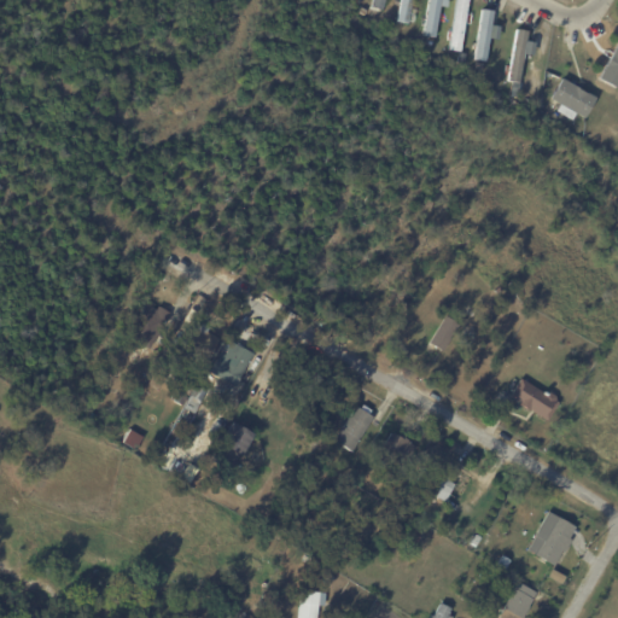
[(382,0),(371,0),(371,7),(380,10),(382,0)]
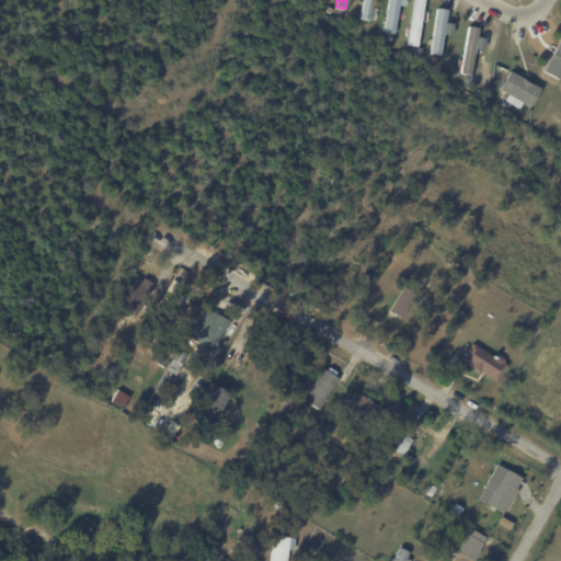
[(374,0),(370,23),(359,21),(363,0),(374,0)]
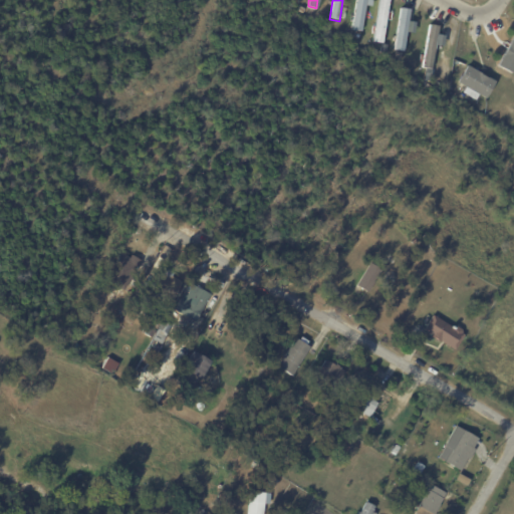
[(364,0),(360,31),(351,29),(355,0),(364,0)]
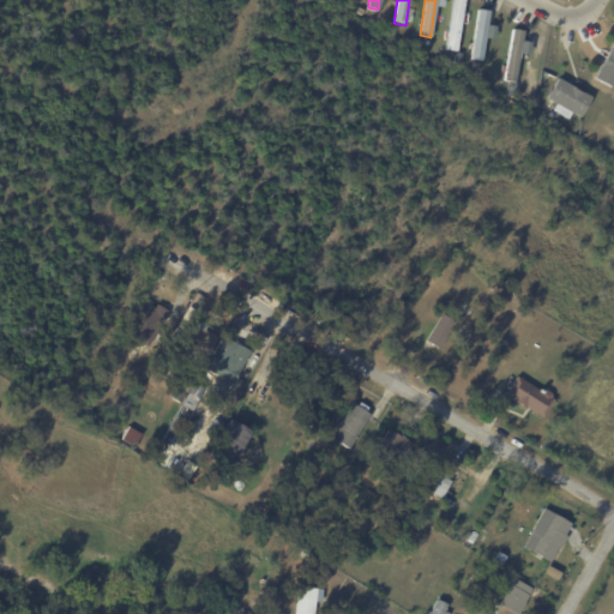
[(464,0),(457,53),(446,50),(452,0),(464,0)]
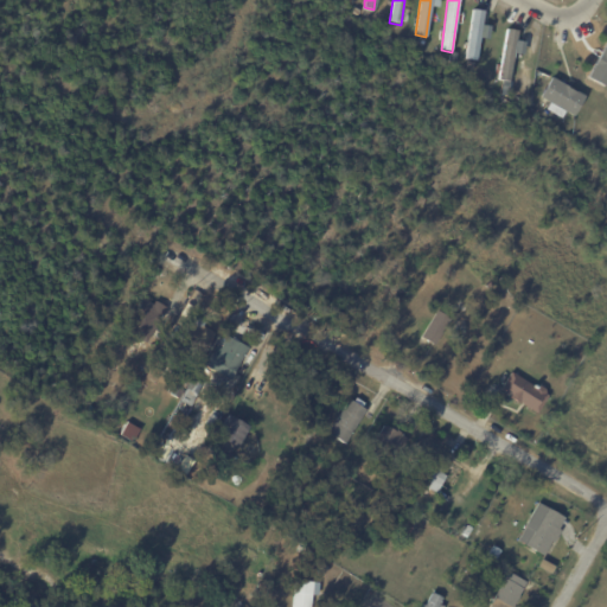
[(485,26),(491,27),(490,40),(481,39),(478,62),(466,59),(473,11),(484,12),(481,25),(485,26)]
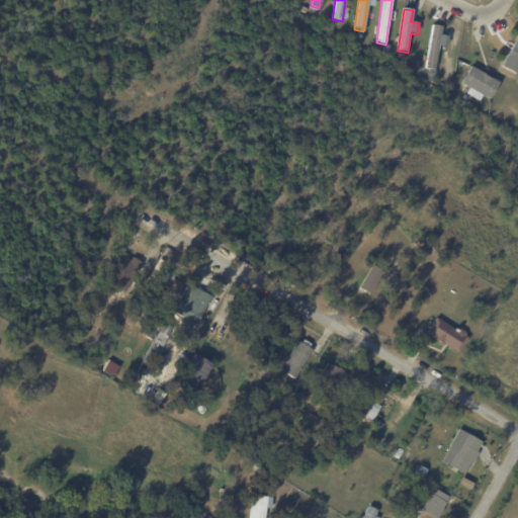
[(445,35),(447,36),(445,48),(437,46),(433,70),(425,69),(432,25),(441,26),(440,34),(445,35)]
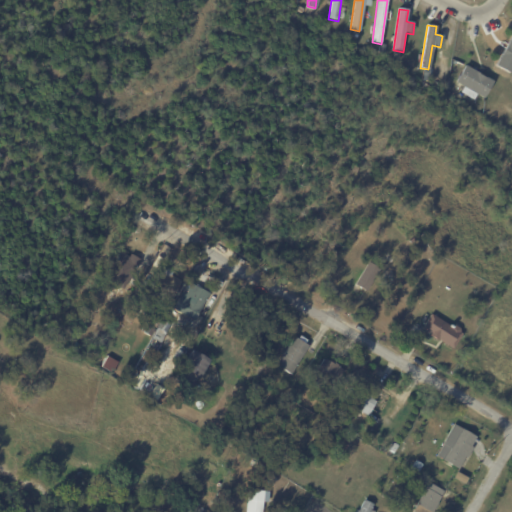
[(511,70),(508,78),(493,70),(511,35),(511,70)]
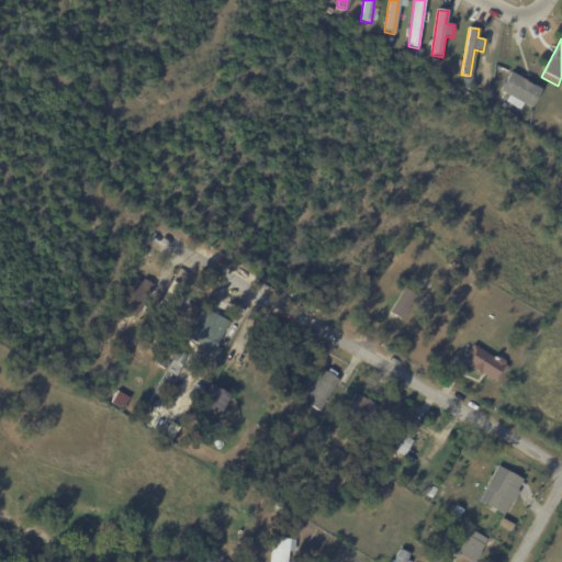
[(433,64),(434,57),(441,58),(439,66),(433,64)]
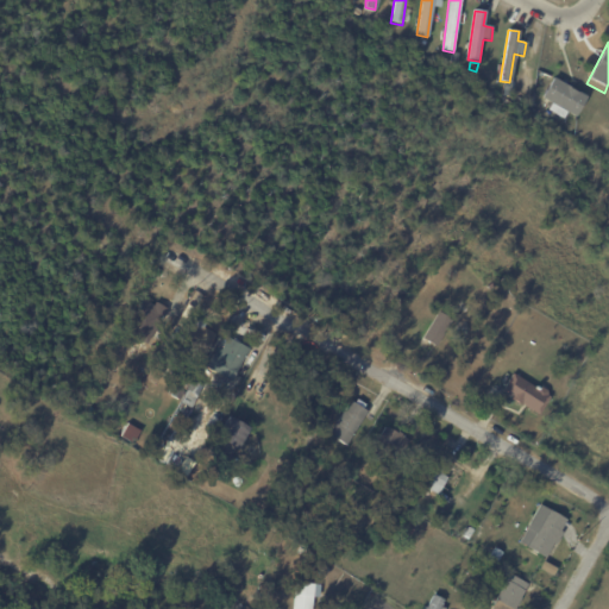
[(569,87),(586,98),(576,117),(544,98),(554,79),(569,87)]
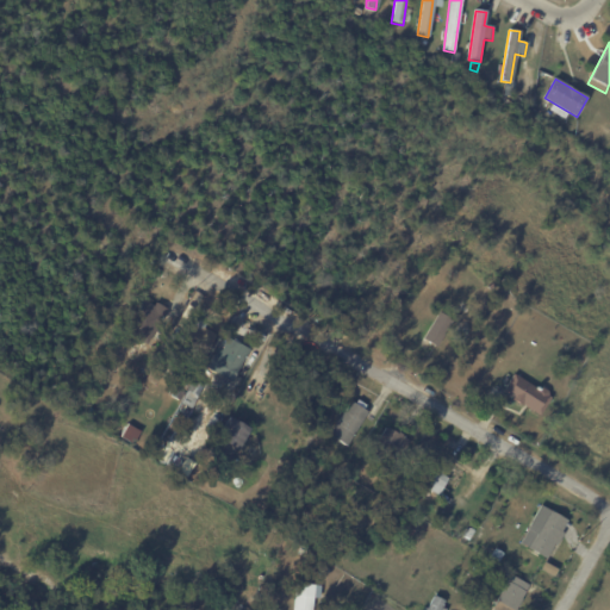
[(424,255),(419,266),(411,262),(414,251),(424,255)]
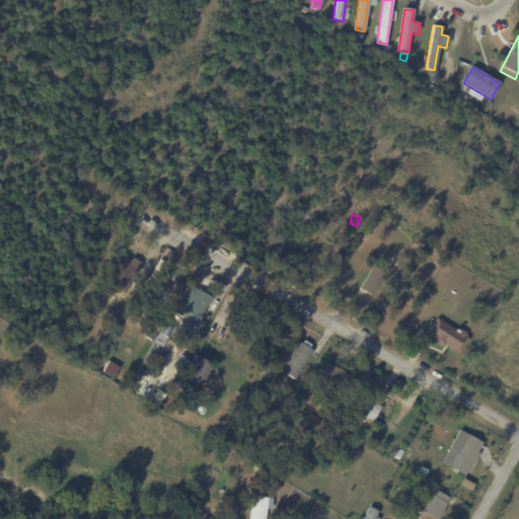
[(144,260),(152,265),(133,295),(108,280),(124,255),(132,261),(134,256),(141,261),(142,258),(144,260)]
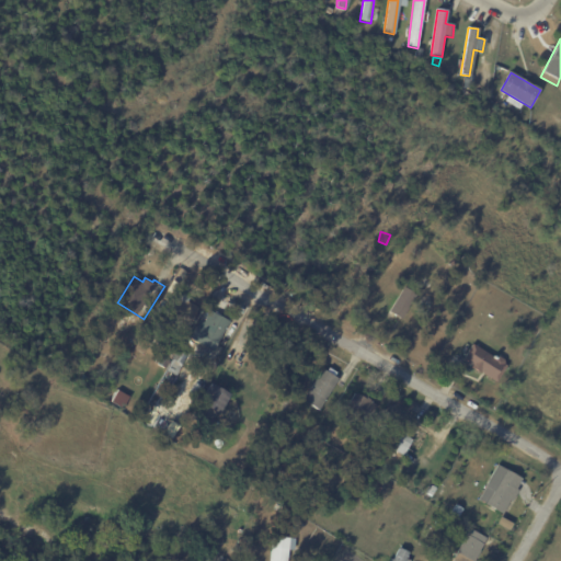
[(401,318),(391,312),(404,289),(416,296),(402,319),(401,318)]
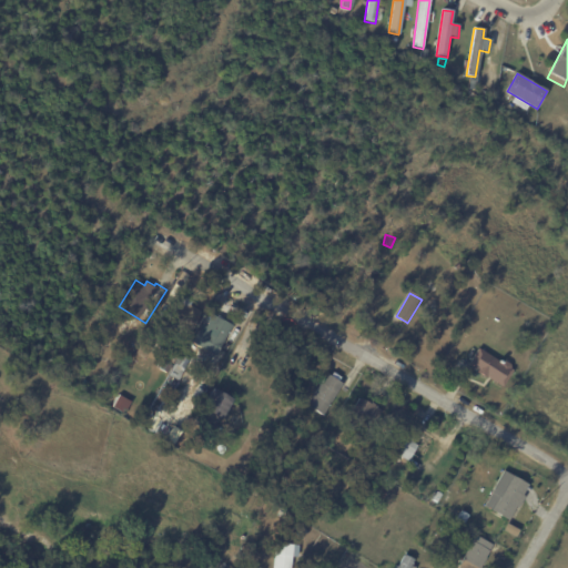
[(180,303),(188,308),(190,304),(203,312),(192,331),(181,324),(174,334),(163,327),(178,302),(180,303)]
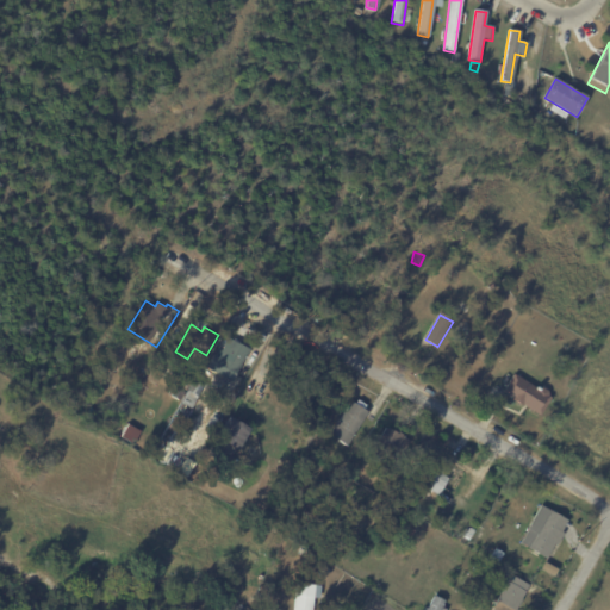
[(225,336),(250,348),(232,381),(207,368),(216,352),(217,353),(225,336)]
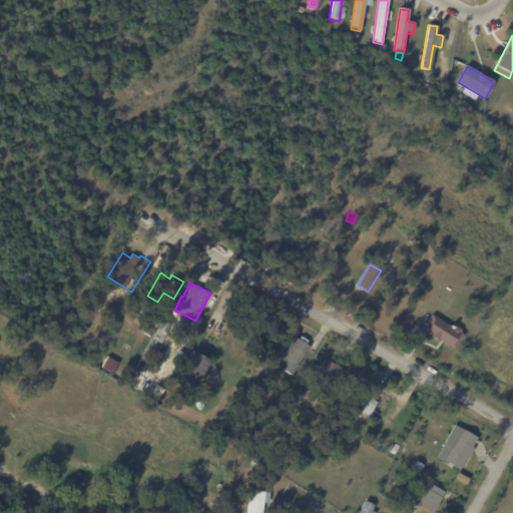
[(135,312),(132,323),(122,321),(126,309),(135,312)]
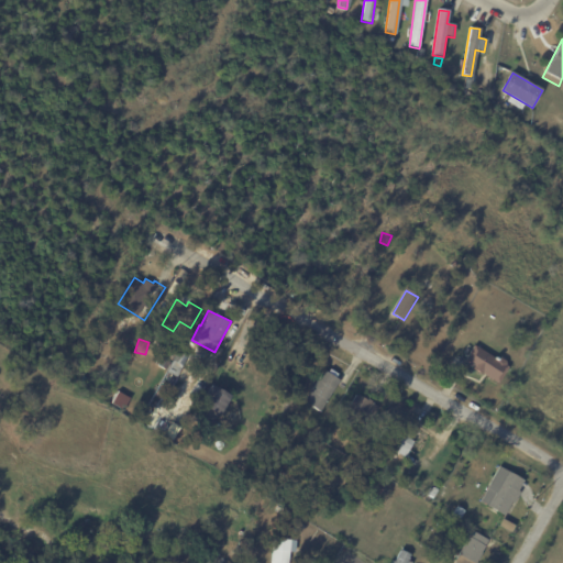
[(178,348),(166,370),(157,365),(169,342),(178,348)]
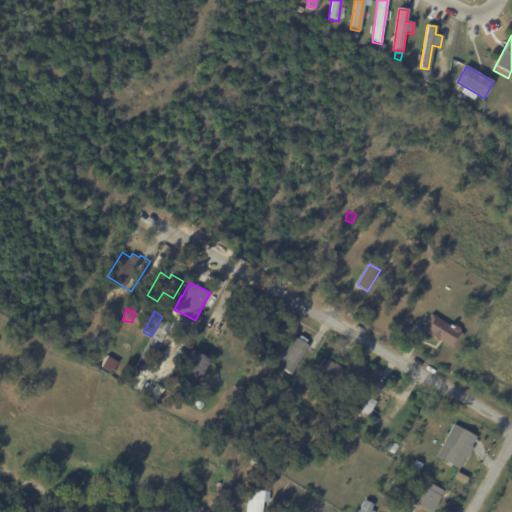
[(442,341),(422,329),(432,314),(452,327),(454,324),(461,328),(459,332),(463,335),(454,349),(442,341)]
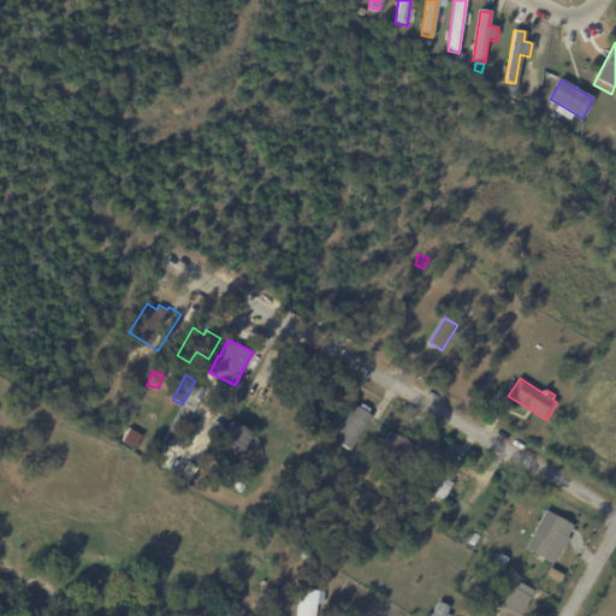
[(206,388),(200,400),(190,395),(196,384),(206,388)]
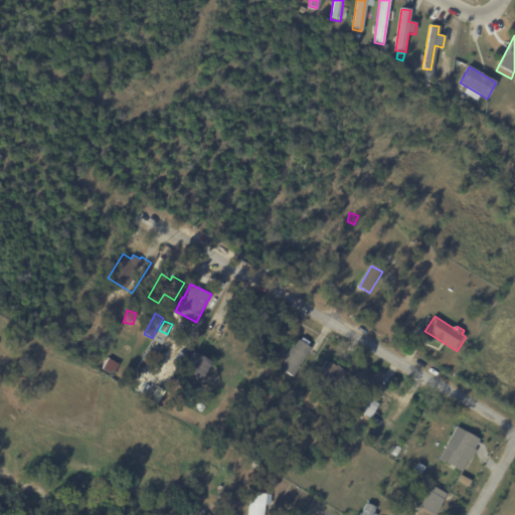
[(168,338),(164,343),(159,340),(163,334),(168,338)]
